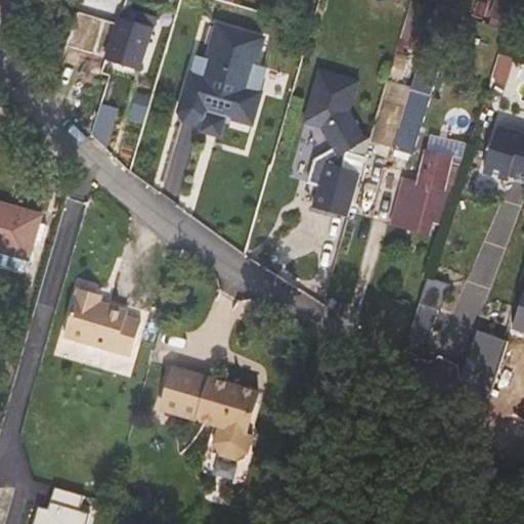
[(125,6),(121,19),(144,28),(149,14),(125,6)]
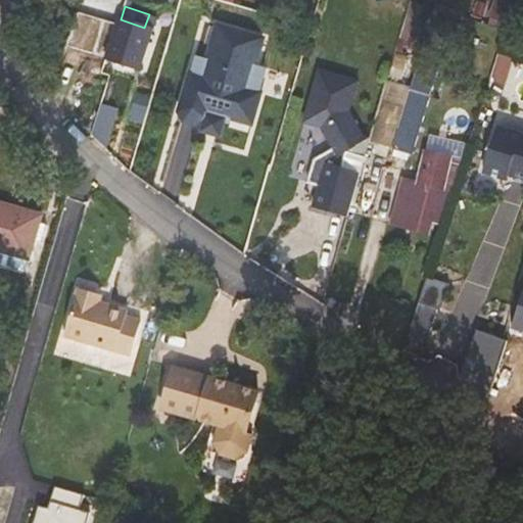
[(255,55),(265,28),(219,14),(208,50),(196,47),(181,101),(186,110),(197,113),(207,108),(204,120),(220,124),(225,108),(231,110),(233,106),(252,112),(262,81),(256,79),(260,64),(253,62),(255,55)]
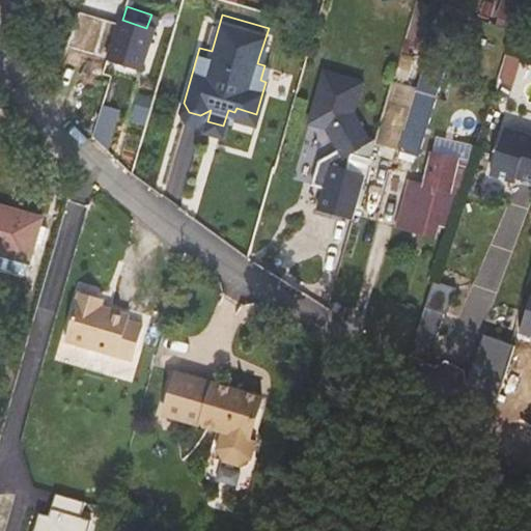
[(156,30),(146,28),(122,20),(118,18),(106,58),(142,71),(156,30)]
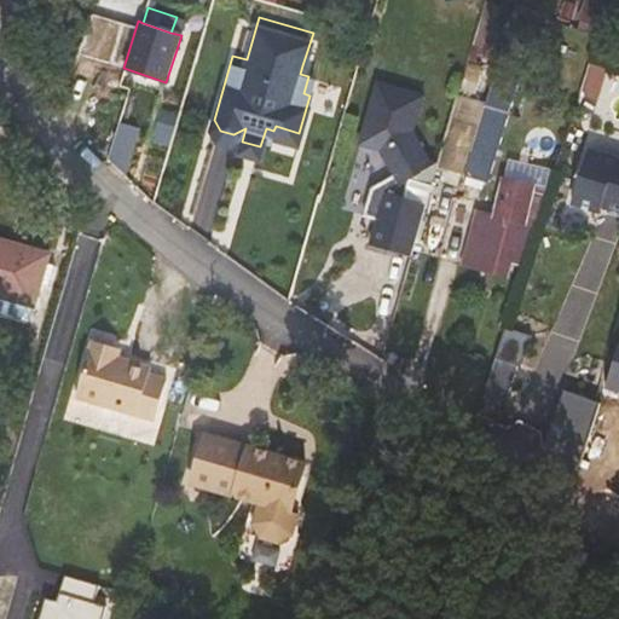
[(317,70),(302,65),(300,74),(308,76),(304,93),(310,96),(317,70)]
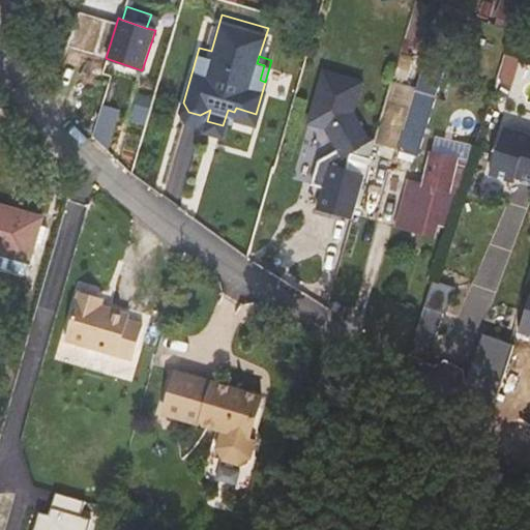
[(519,81),(518,56),(502,57),(503,81),(519,81)]
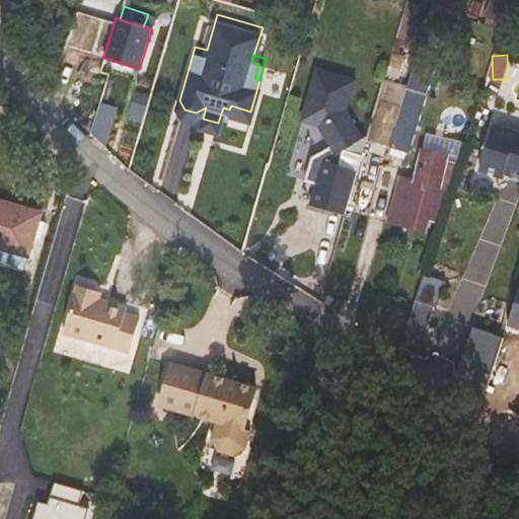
[(347,207),(369,131),(363,129),(348,103),(356,74),(318,63),(303,114),(320,119),(335,143),(314,150),(308,172),(319,175),(312,198),(347,207)]
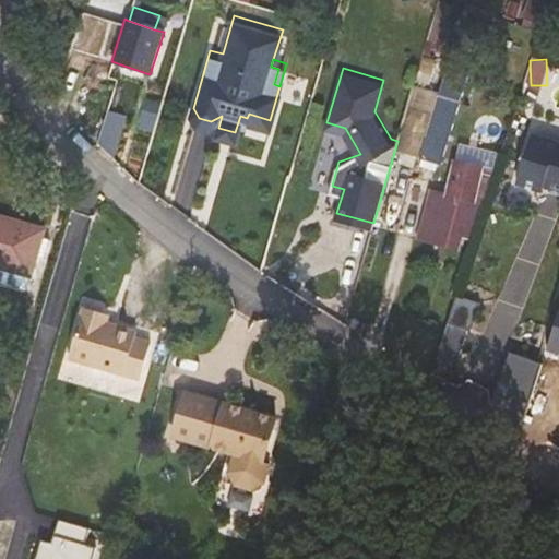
[(463,87),(444,81),(439,96),(460,102),(463,87)]
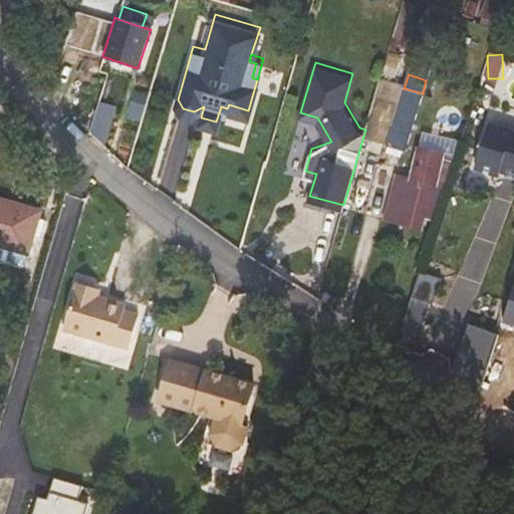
[(141,105),(146,90),(123,81),(117,97),(141,105)]
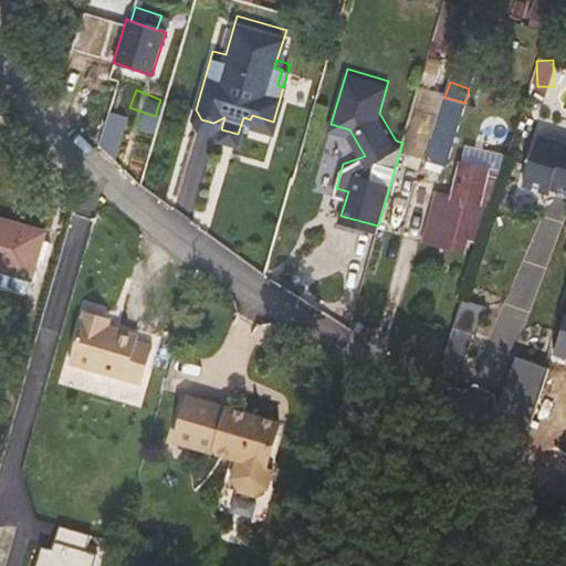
[(446,168),(465,103),(444,97),(425,161),(446,168)]
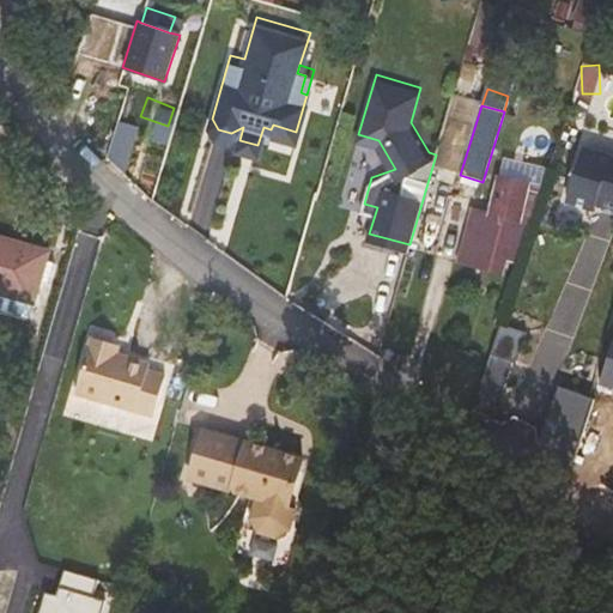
[(612,165),(581,157),(565,207),(593,217),(595,211),(601,213),(612,216),(612,165)]
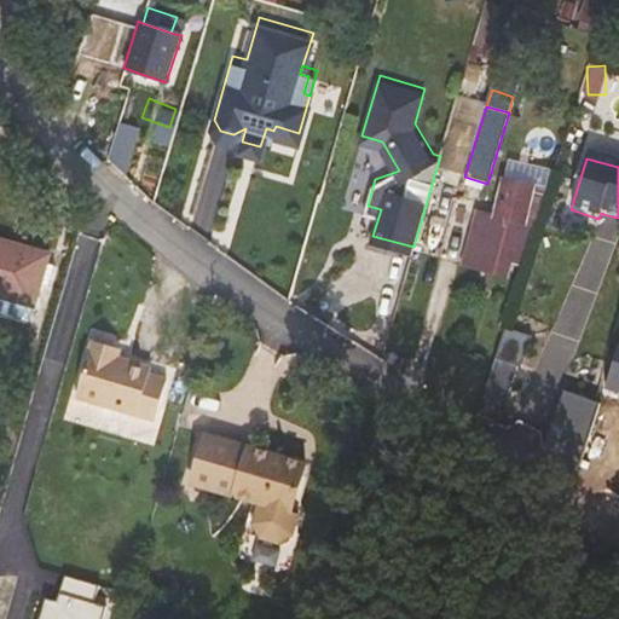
[(533,191),(507,184),(497,218),(481,214),(466,265),(505,276),(510,260),(520,262),(531,227),(522,225),(533,191)]
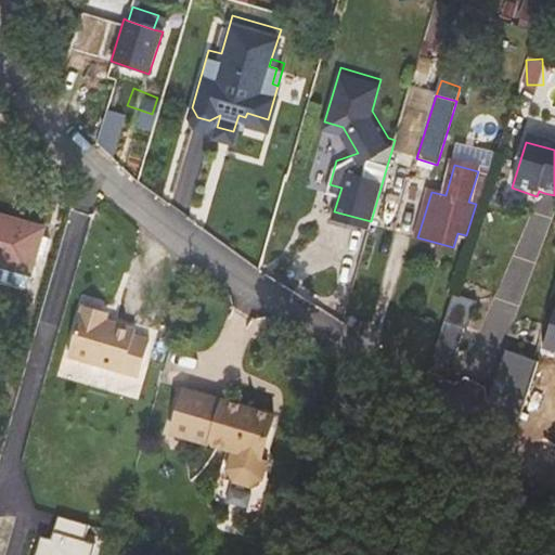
[(554,202),(554,199),(554,195),(544,193),(543,197),(554,202)]
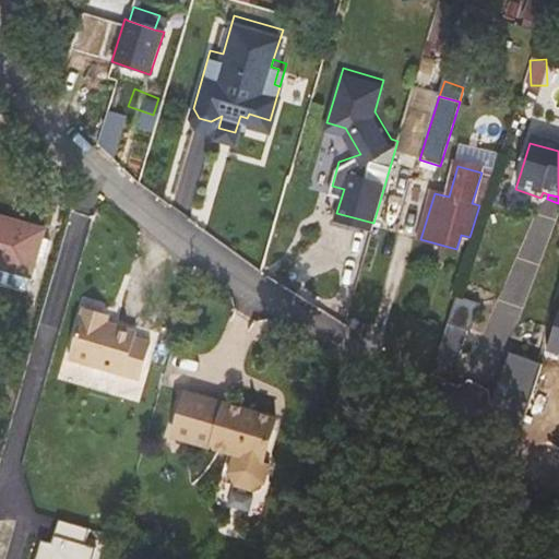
[(0,266),(31,275),(44,230),(0,217),(0,266)]
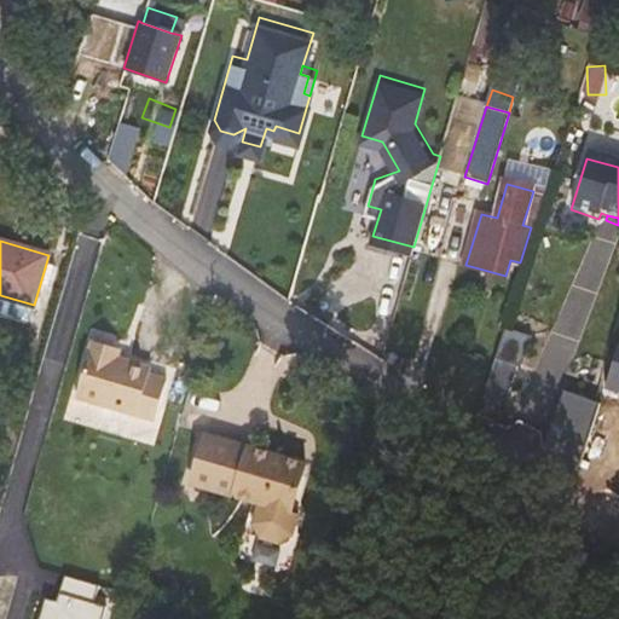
[(489,385),(513,393),(531,334),(508,327),(489,385)]
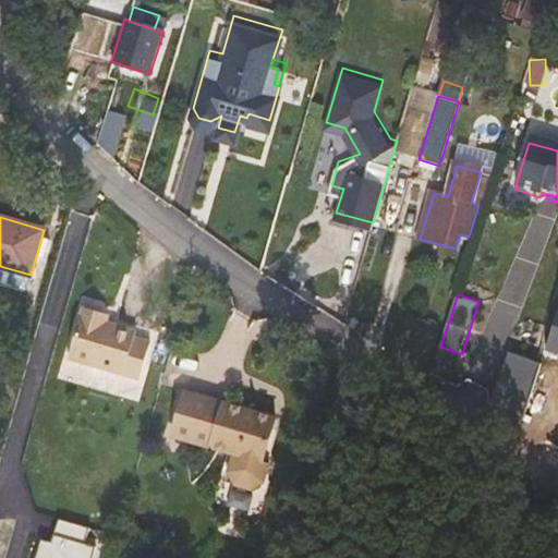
[(69,358),(140,378),(150,342),(135,337),(136,330),(108,323),(110,315),(84,307),(69,358)]
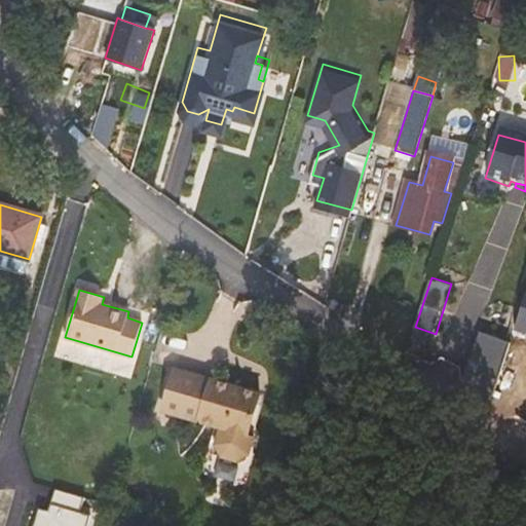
[(525,298),(517,332),(525,334),(525,298)]
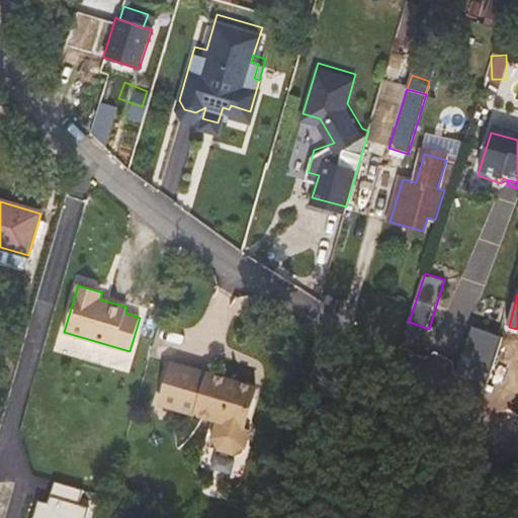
[(455,380),(485,399),(501,345),(469,336),(455,380)]
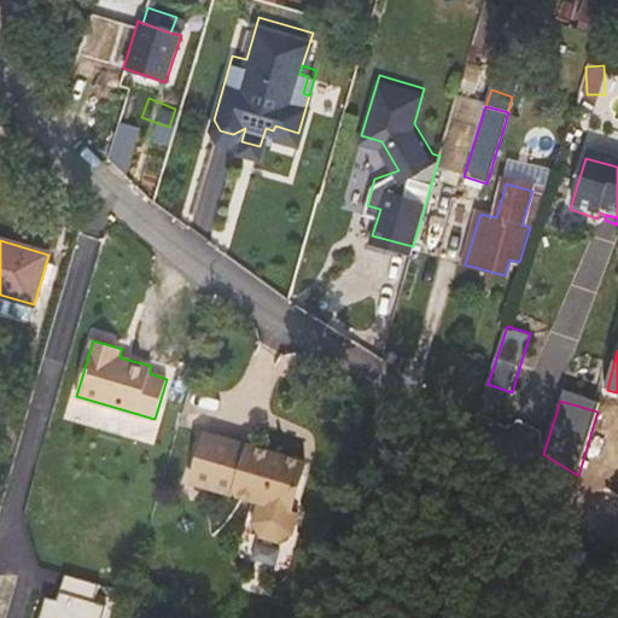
[(293,507),(307,462),(205,433),(191,483),(260,502),(254,520),(246,525),(239,549),(254,561),(273,567),(291,564),(299,532),(293,531),(299,509),(293,507)]
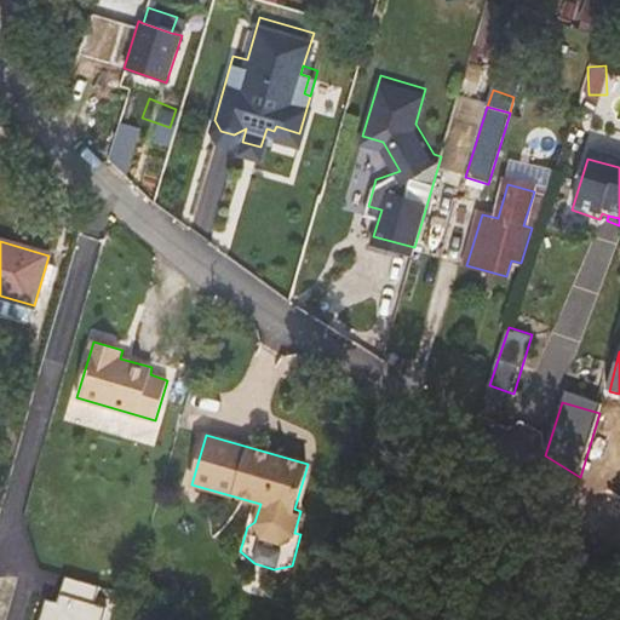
[(108,619),(115,602),(99,597),(102,589),(65,578),(58,603),(46,601),(40,619),(108,619)]
